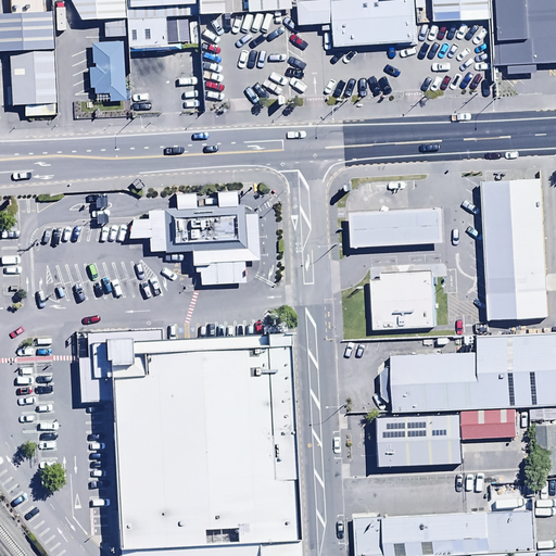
[(43,13),(42,0),(11,0),(12,14),(43,13)]
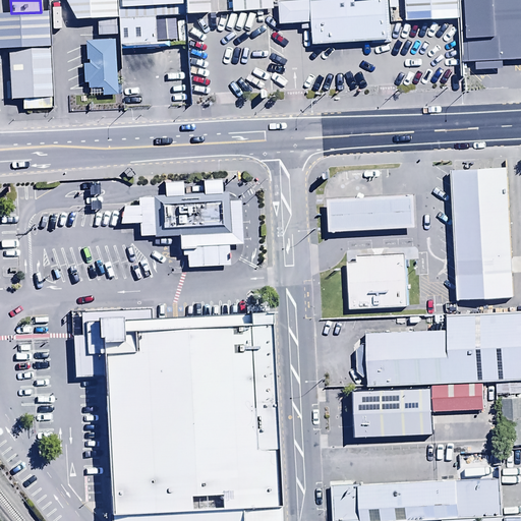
[(116,17),(115,0),(72,0),(73,19),(116,17)]
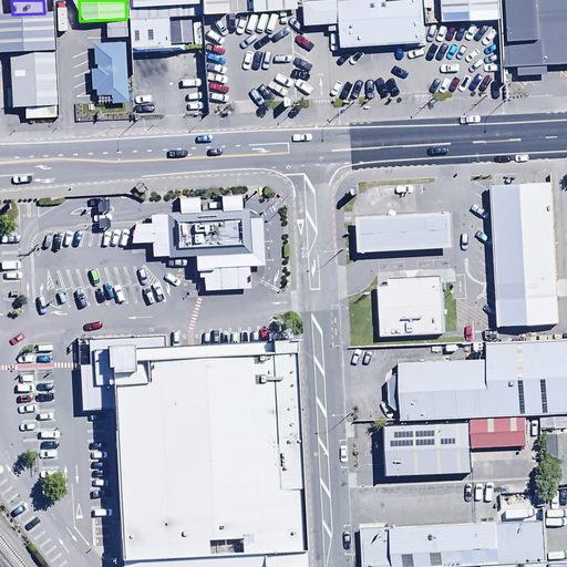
[(194,0),(132,0),(134,48),(167,47),(166,2),(194,1),(194,0)]
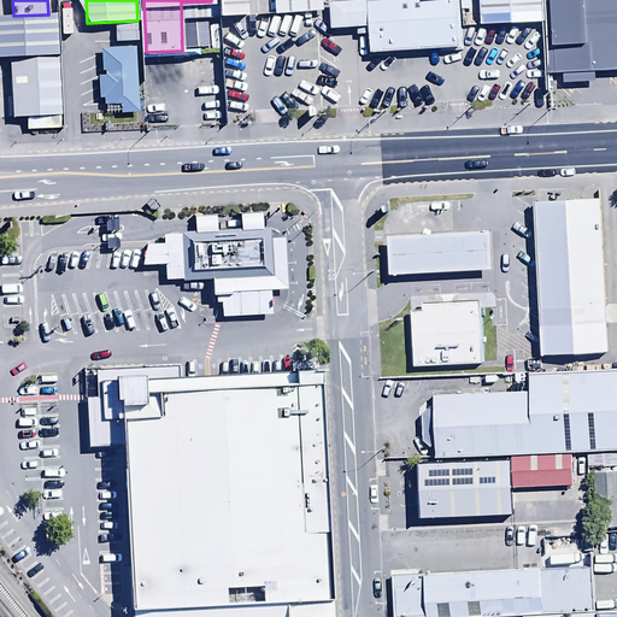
[(321,0),(271,0),(272,15),(322,13),(321,0)]
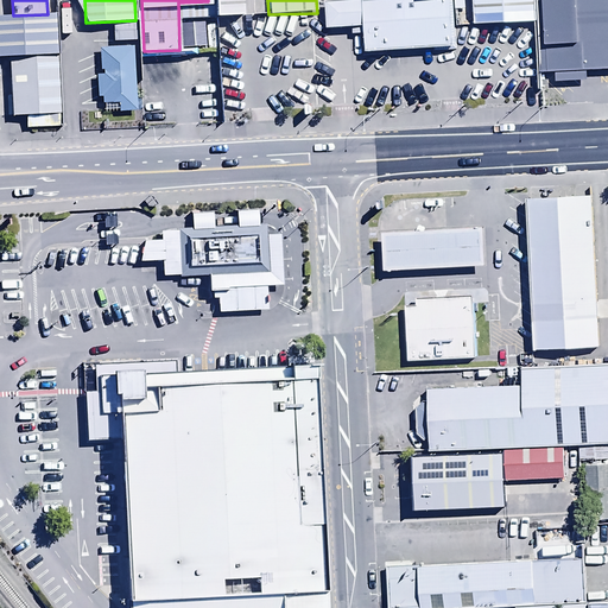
[(454,0),(346,0),(347,0),(325,1),(327,21),(363,20),(365,48),(456,44),(454,0)]
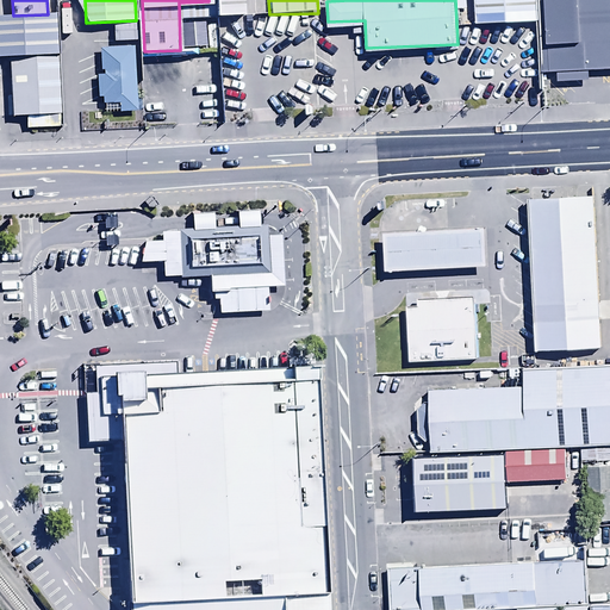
[(536,0),(477,0),(478,22),(537,19),(536,0)]
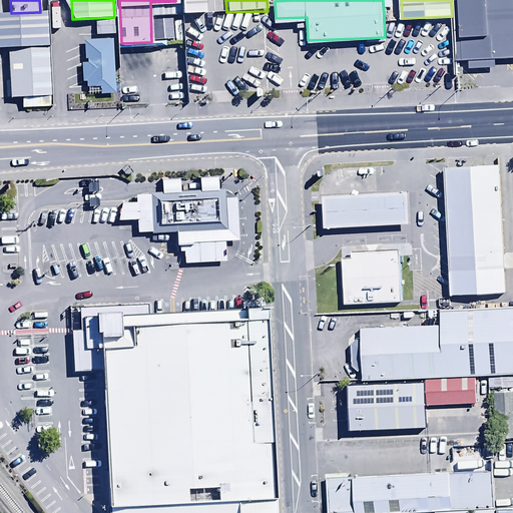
[(512,0),(485,0),(487,38),(512,37),(512,0)]
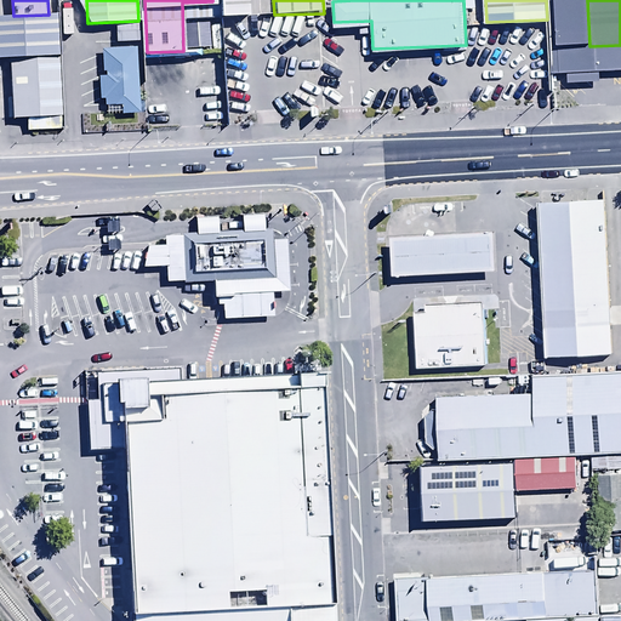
[(591,89),(590,46),(588,5),(553,6),(556,90),(591,89)]
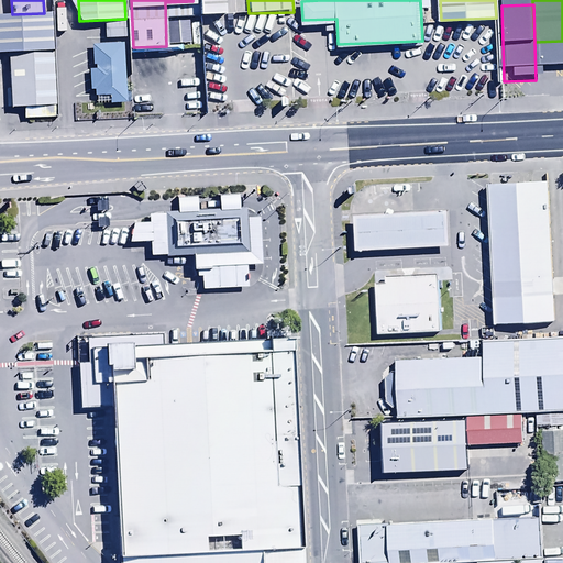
[(57,13),(44,13),(0,14),(0,51),(58,48),(57,13)]
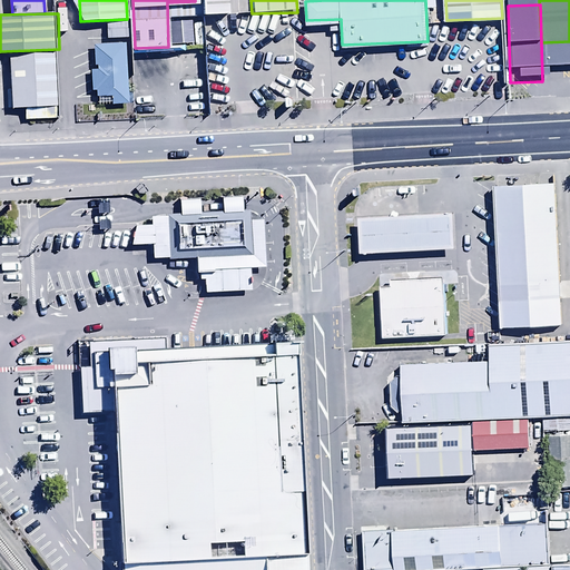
[(96,104),(126,102),(124,43),(91,45),(92,66),(95,66),(95,69),(89,69),(90,91),(95,91),(96,104)]
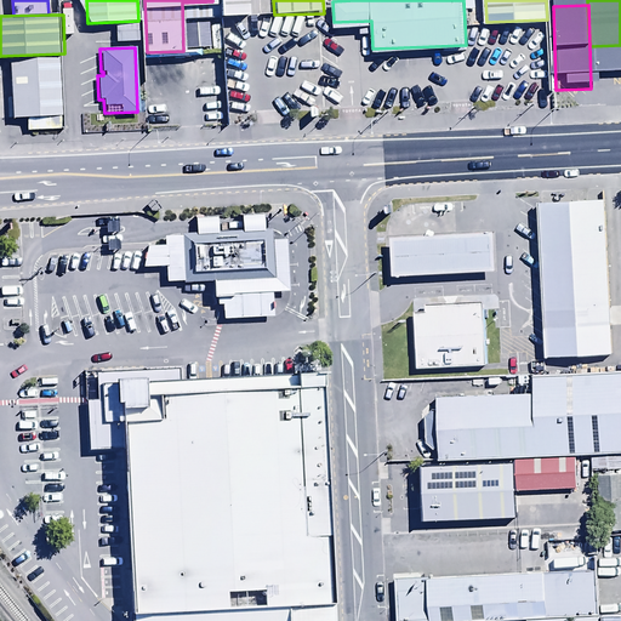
[(66,120),(64,53),(12,56),(13,123),(66,120)]
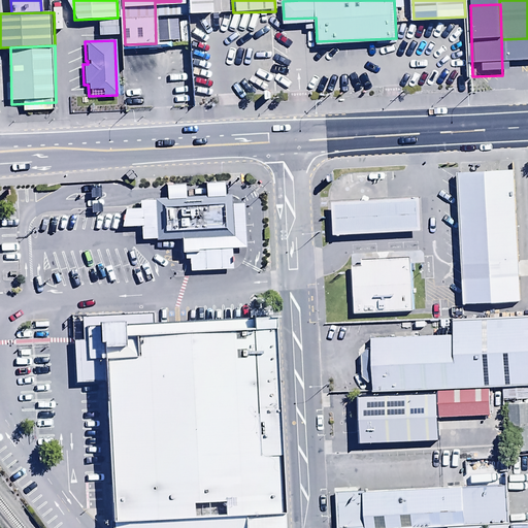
[(517,168),(460,171),(467,302),(524,299),(517,168)]
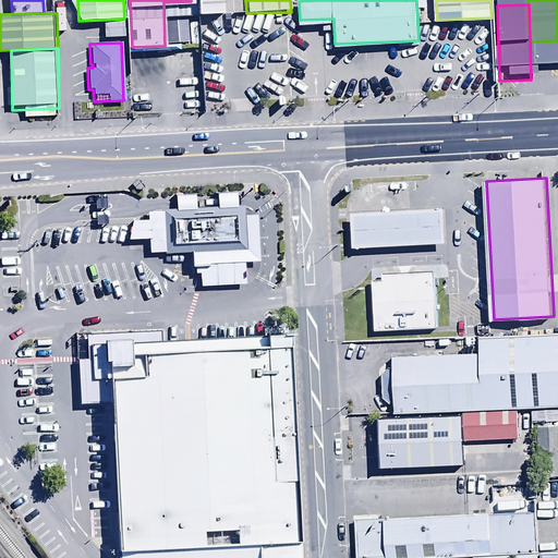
[(202,284),(245,282),(244,258),(256,258),(254,208),(147,213),(147,222),(129,223),(130,239),(147,238),(148,252),(193,250),(194,275),(202,275),(202,284)]
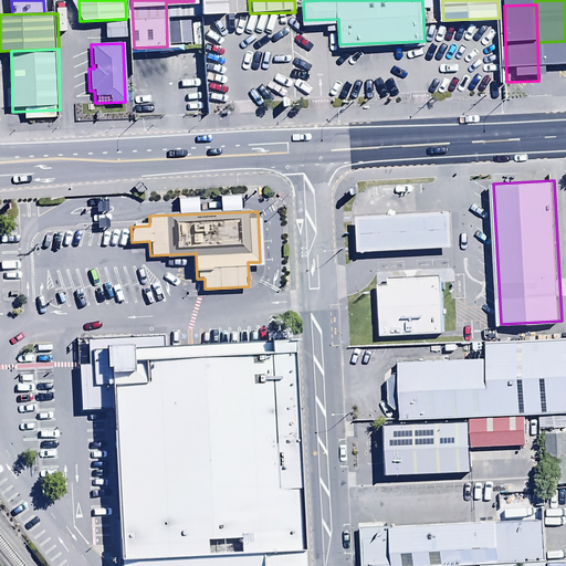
[(357,215),(358,252),(450,249),(449,211),(357,215)]
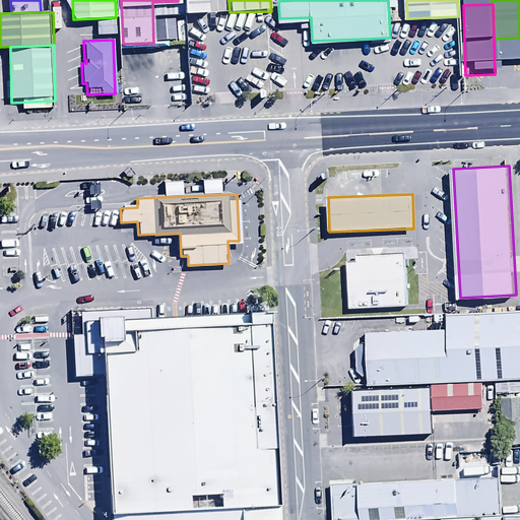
[(348,254),(351,307),(409,304),(406,251),(348,254)]
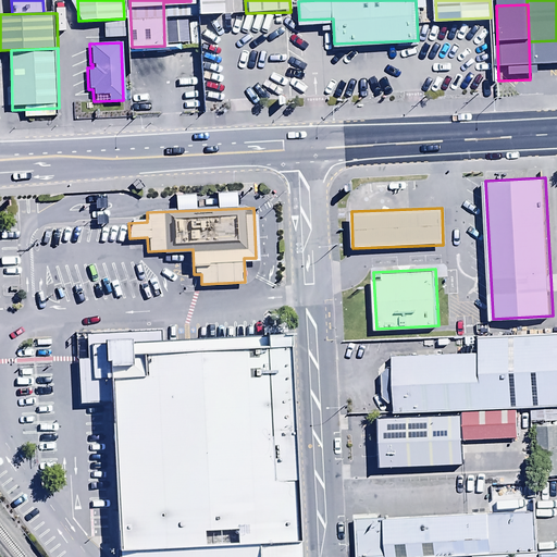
[(269,335),(107,342),(108,357),(118,556),(299,556),(292,334),(269,335)]
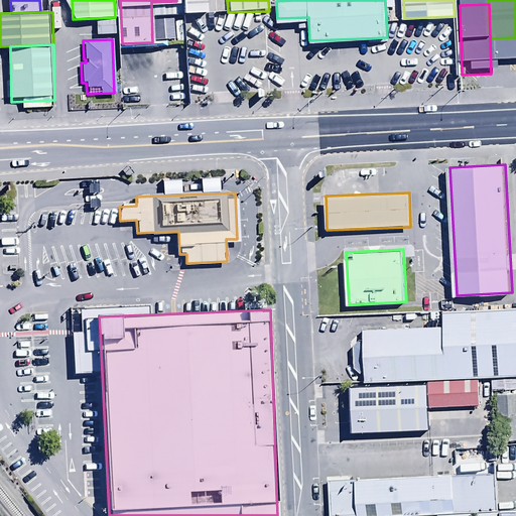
[(446,328),(365,331),(367,382),(474,378),(472,315),(445,316),(446,328)]
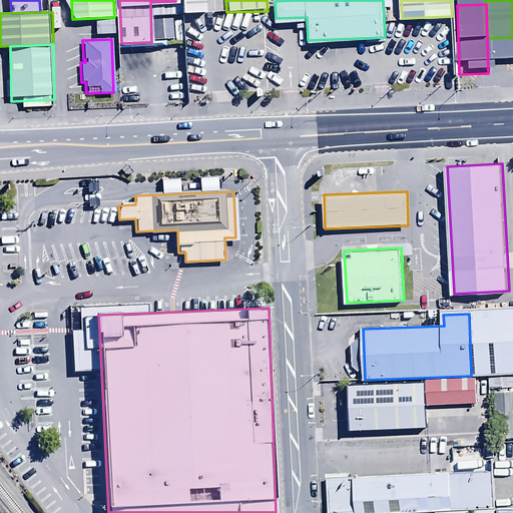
[(512,315),(472,317),(474,374),(512,372),(512,315)]
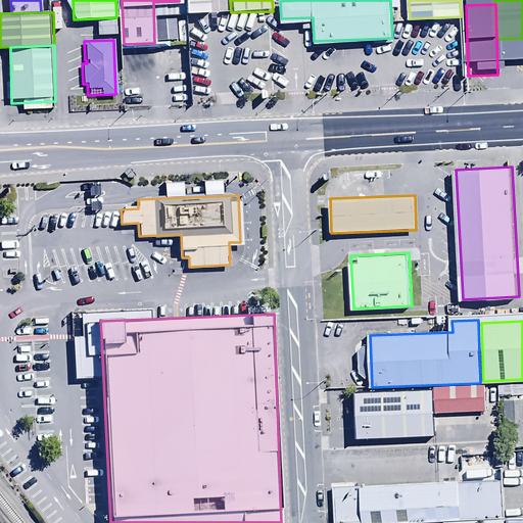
[(522,393),(522,380),(497,381),(497,395),(522,393)]
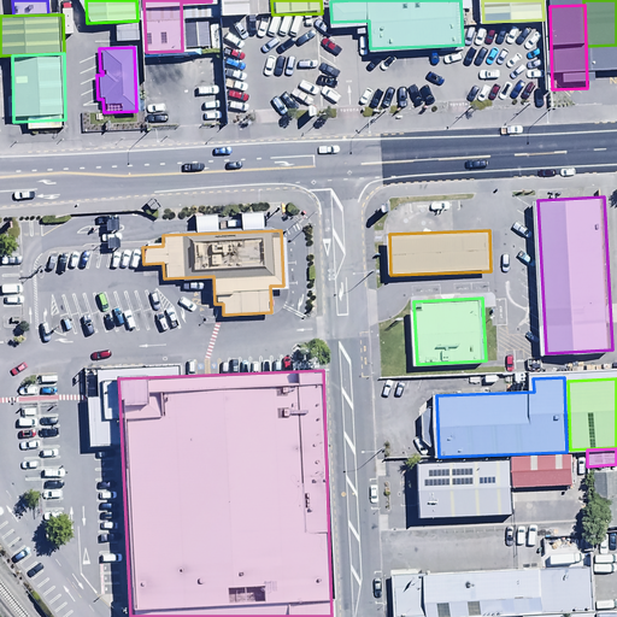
[(574,458),(515,460),(516,492),(575,489),(574,458)]
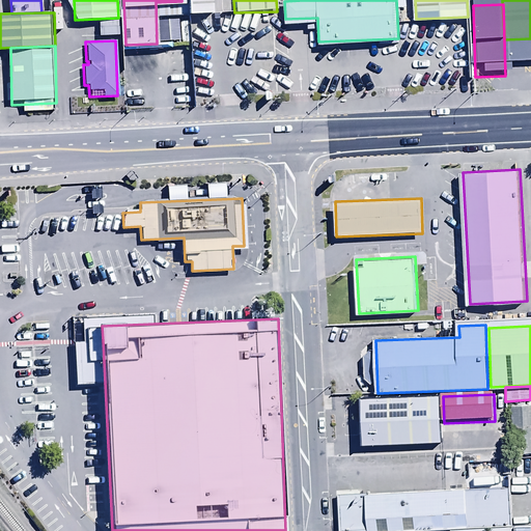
[(441,440),(440,395),(361,398),(363,443),(441,440)]
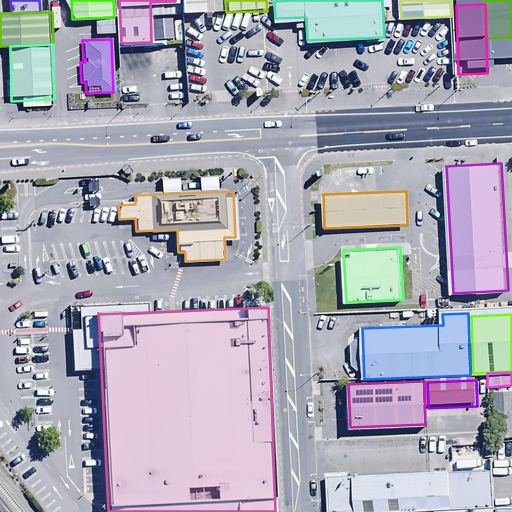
[(511,391),(492,391),(492,437),(511,436),(511,391)]
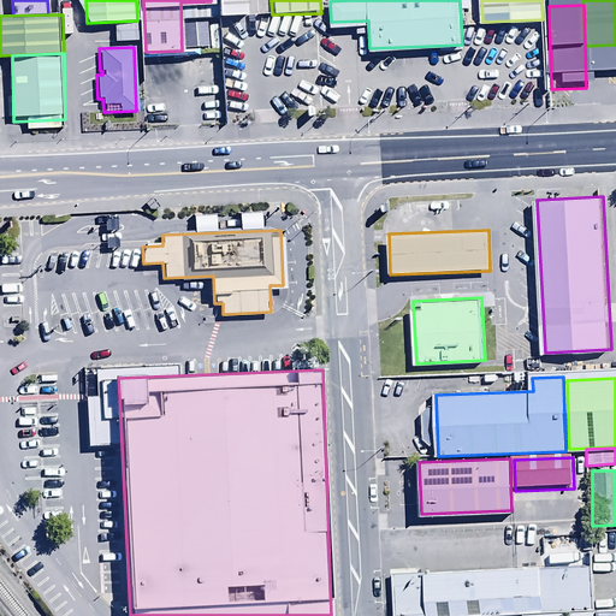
[(597,568),(394,575),(395,615),(535,615),(598,614),(597,568)]
